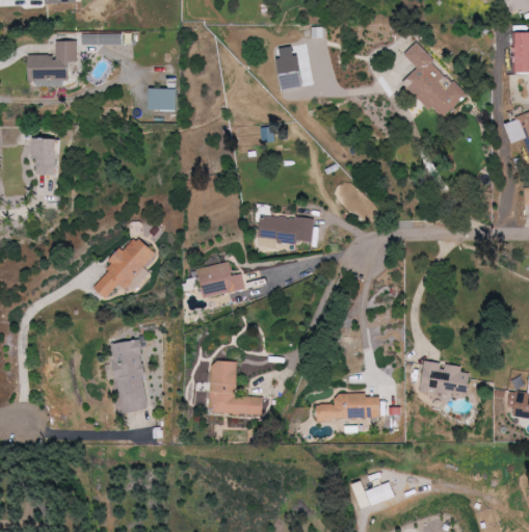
[(522,14),(528,10),(528,0),(504,0),(508,14),(520,9),(522,14)]
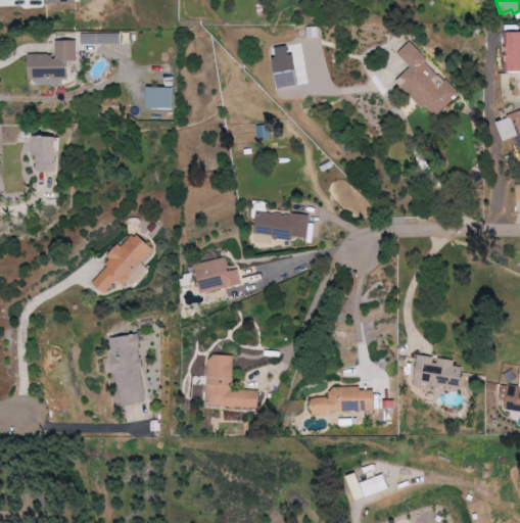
[(519,70),(519,31),(502,32),(503,72),(519,70)]
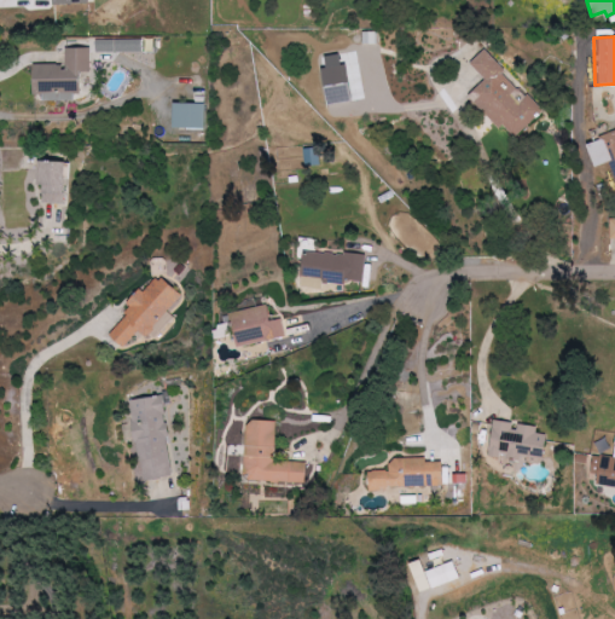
[(140,52),(140,39),(93,39),(93,52),(140,52)]
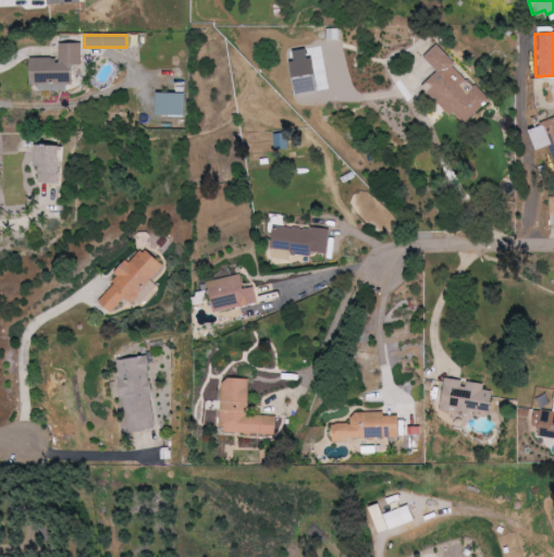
[(79,42),(56,42),(57,57),(28,58),(29,88),(72,88),(71,64),(79,64),(79,42)]
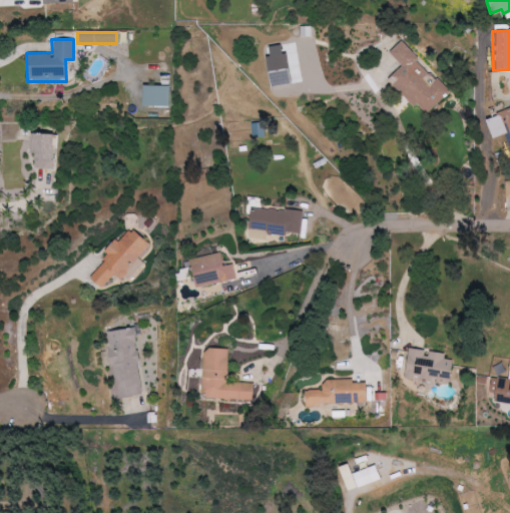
[(387,79),(414,106),(417,104),(426,113),(448,90),(436,78),(429,86),(421,78),(428,72),(399,42),(388,52),(401,65),(387,79)]
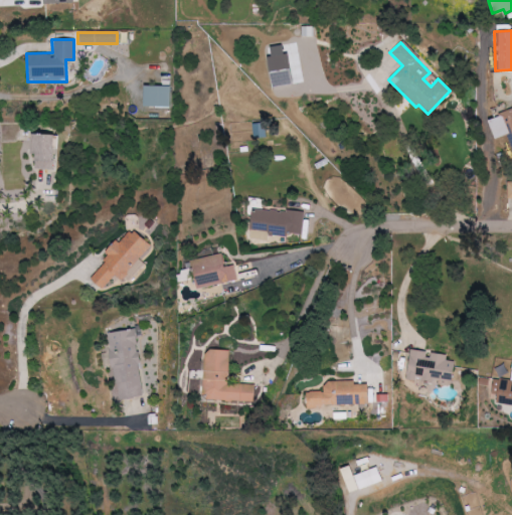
[(269,55),(272,87),(293,84),(290,53),(269,55)]
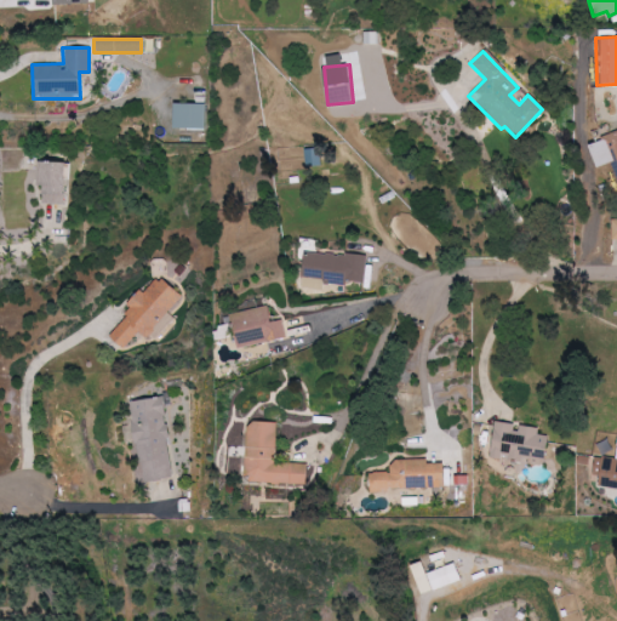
[(173,129),(204,129),(205,103),(173,103),(173,129)]
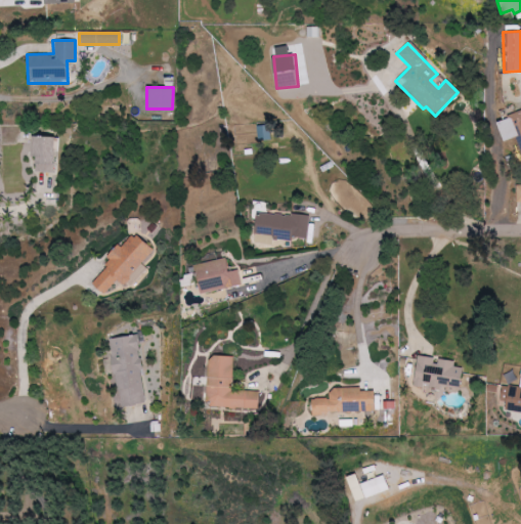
[(520,111),(496,120),(503,141),(517,136),(520,149),(520,111)]
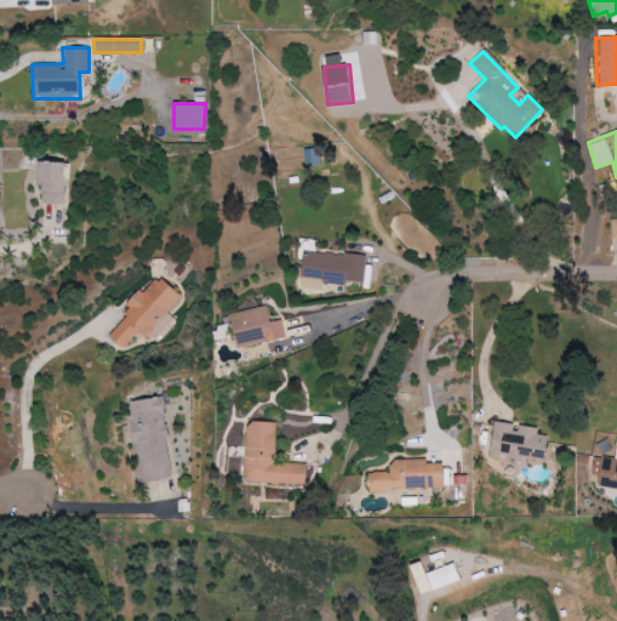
[(41,204),(64,204),(66,161),(35,161),(35,186),(43,186),(41,204)]
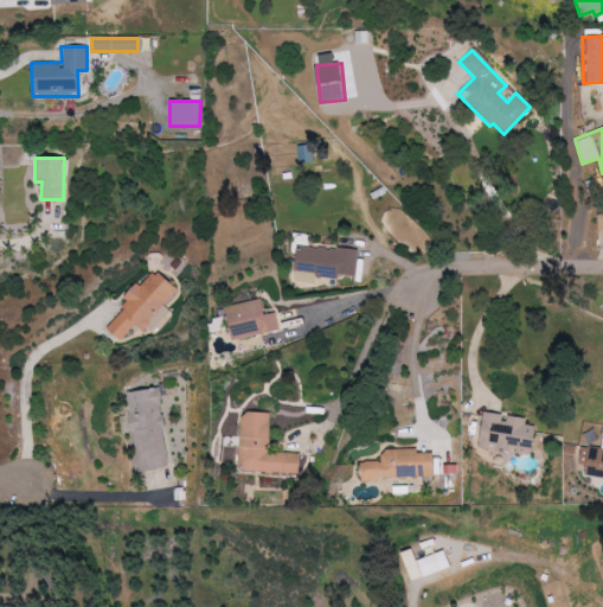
[(294,282),(313,282),(313,278),(335,279),(337,275),(354,276),(355,249),(295,247),(294,282)]
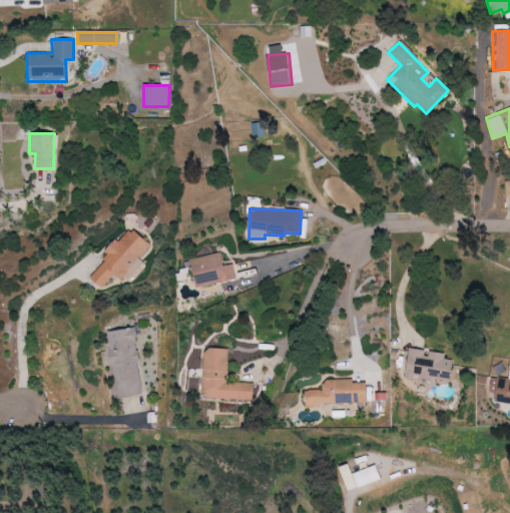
[(87,277),(101,288),(113,273),(120,279),(148,244),(129,227),(87,277)]
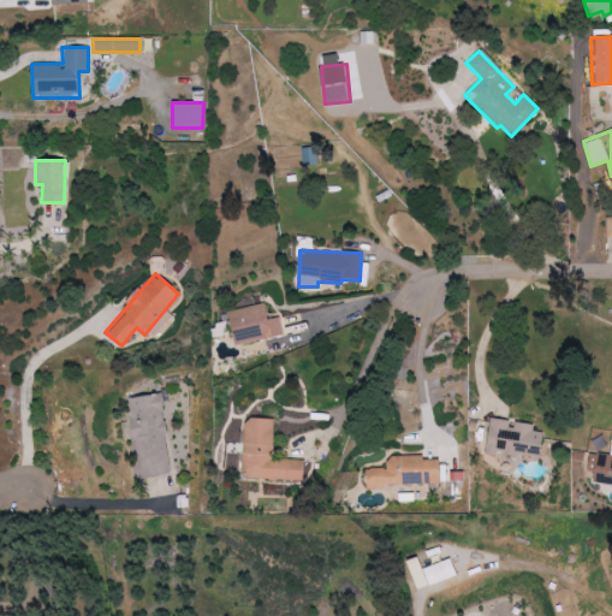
[(229,311),(235,345),(283,336),(279,318),(268,319),(265,303),(229,311)]
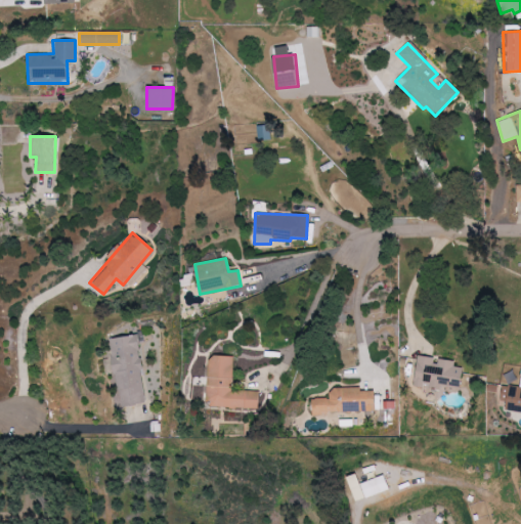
[(146,403),(136,335),(110,339),(111,350),(119,406),(146,403)]
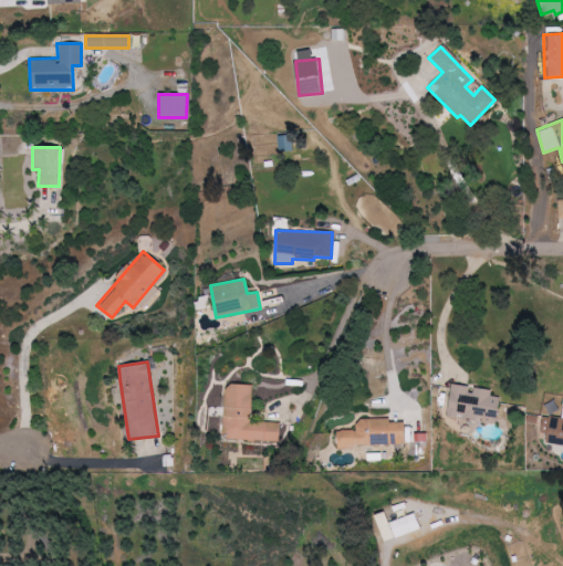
[(250,421),(252,385),(226,384),(222,439),(279,441),(279,423),(250,421)]
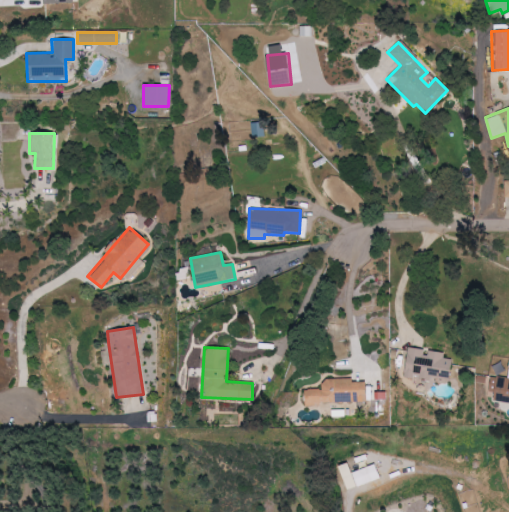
[(403,377),(428,380),(429,377),(448,379),(451,359),(442,358),(443,353),(425,350),(425,349),(407,347),(403,377)]
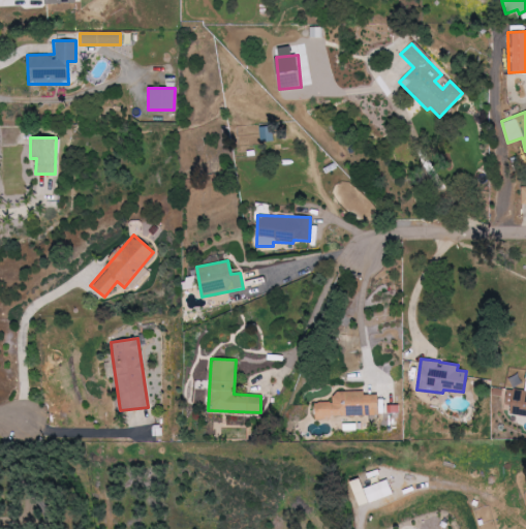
[(508,413),(525,416),(525,370),(523,391),(513,389),(508,413)]
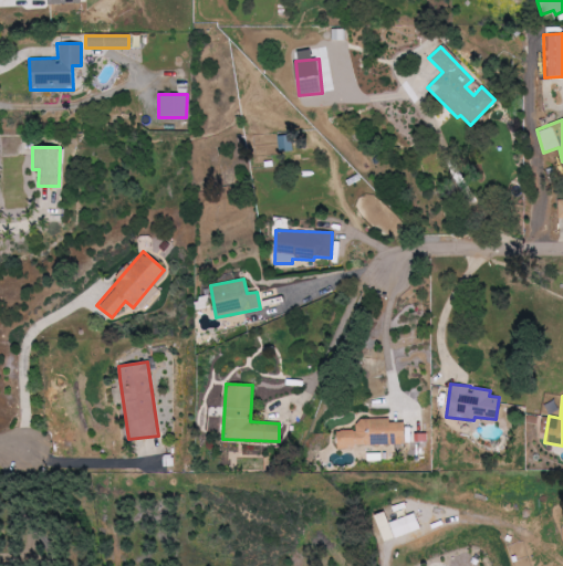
[(336,446),(405,446),(405,421),(389,422),(389,419),(355,419),(355,430),(336,430),(336,446)]
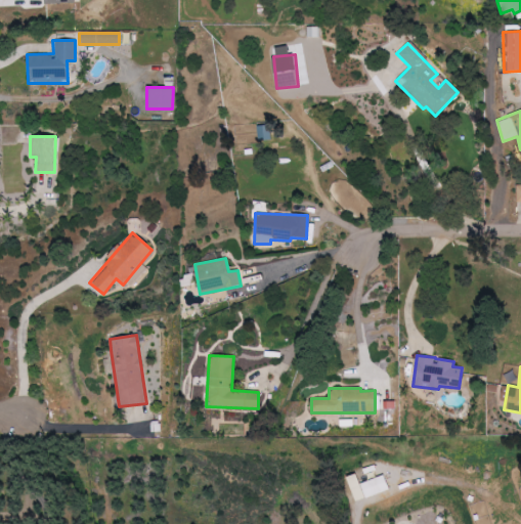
[(389,488),(383,475),(360,483),(365,497),(389,488)]
